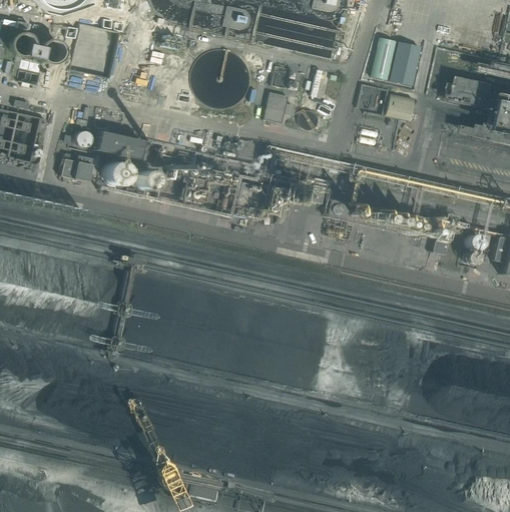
[(36,48),(37,44),(36,41),(35,37),(33,34),(31,32),(27,30),(24,29),(20,29),(17,30),(14,31),(11,34),(9,37),(8,40),(7,43),(7,47),(9,50),(10,53),(13,56),(16,57),(20,58),(23,58),(27,58),(30,56),(33,54),(35,51),(36,48)]
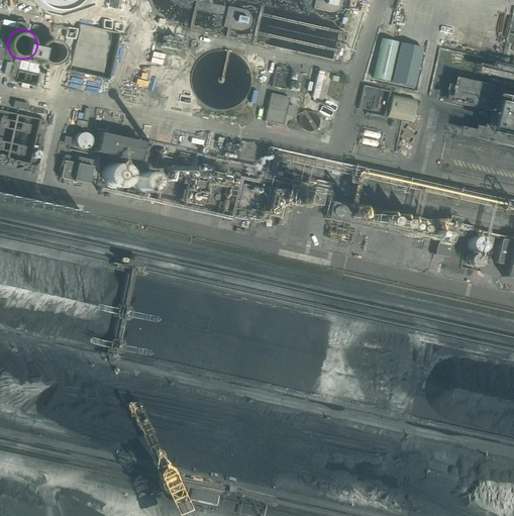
[(399,40),(384,37),(375,77),(390,81),(399,40)]
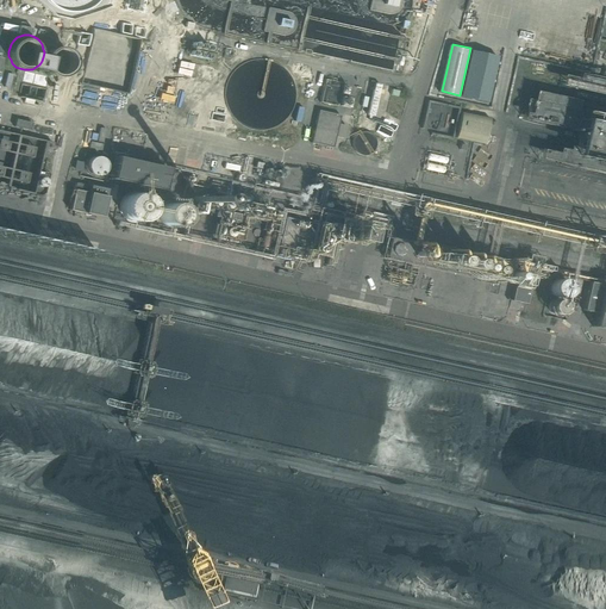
[(76,67),(76,63),(76,61),(75,57),(74,55),(72,53),(69,50),(67,49),(62,48),(60,48),(56,49),(54,50),(51,51),(49,54),(47,56),(47,58),(45,61),(45,64),(45,67),(47,70),(48,73),(50,75),(54,78),(56,79),(60,80),(62,80),(64,80),(68,78),(70,76),(73,75),(75,70),(76,67)]
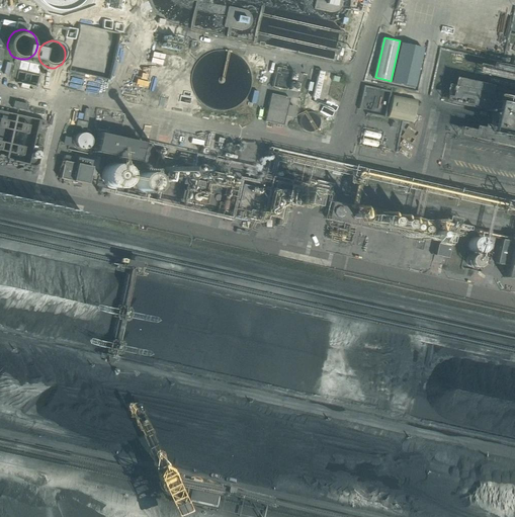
[(418,86),(425,46),(402,40),(394,81),(418,86)]
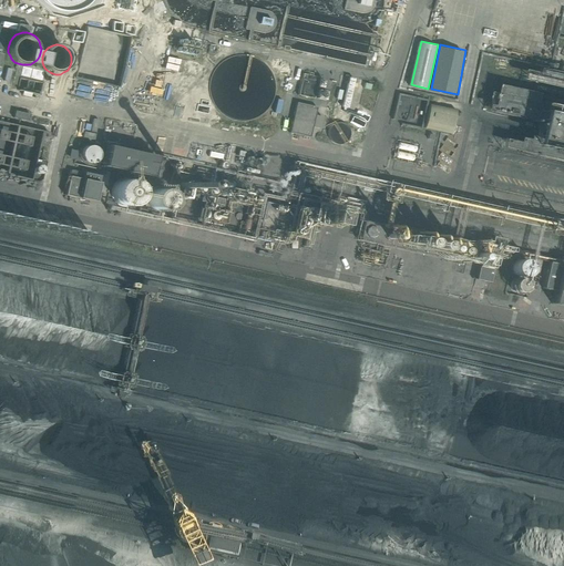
[(300,94),(316,98),(321,76),(305,72),(300,92),(300,94)]
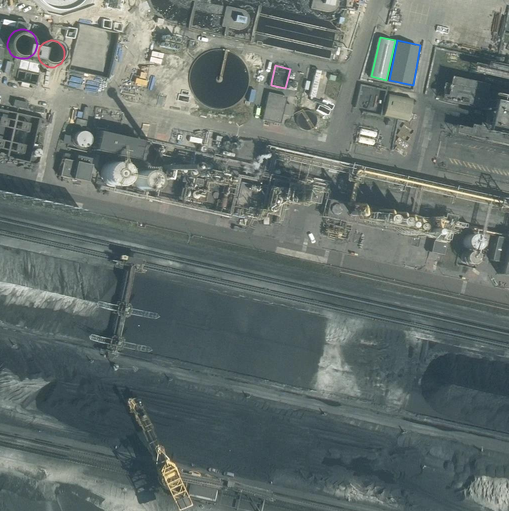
[(19,78),(39,83),(41,74),(21,69),(19,78)]
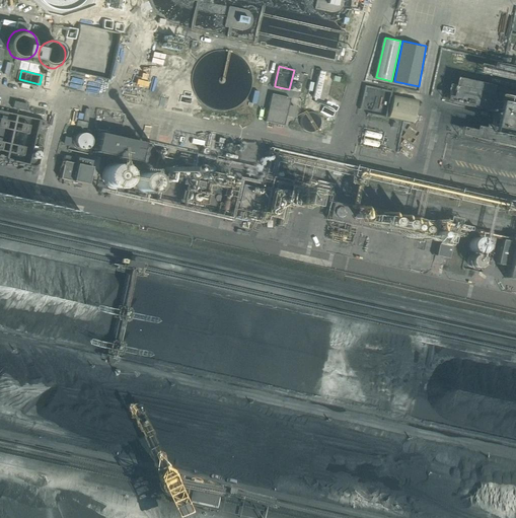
[(481,90),(483,81),(457,76),(454,91),(473,95),(474,89),(481,90)]
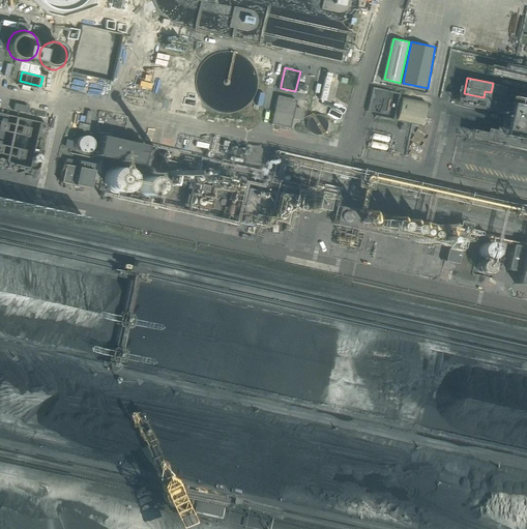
[(298,98),(280,94),(272,123),(292,127),(298,98)]
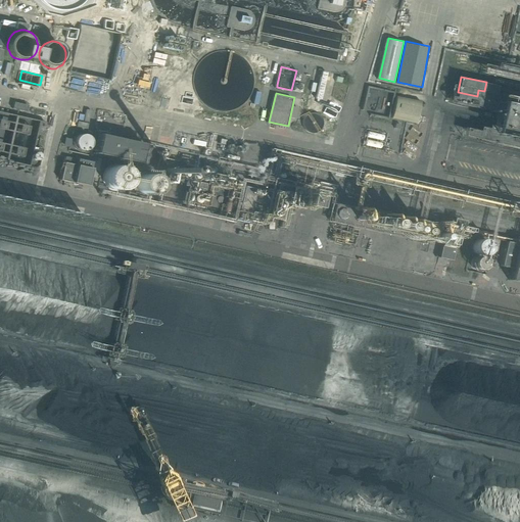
[(423,100),(397,95),(392,116),(418,123),(423,100)]
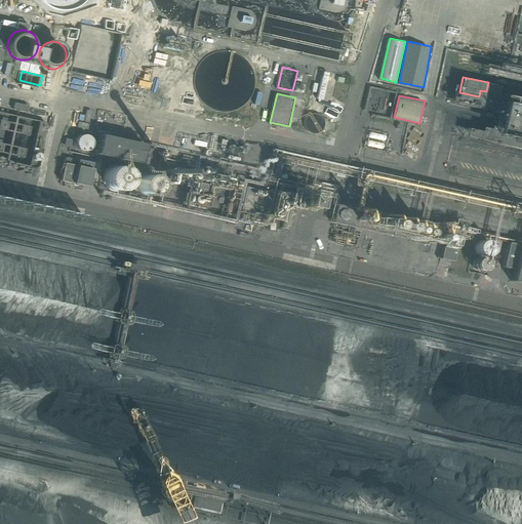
[(30,105),(16,102),(14,108),(28,111),(30,105)]
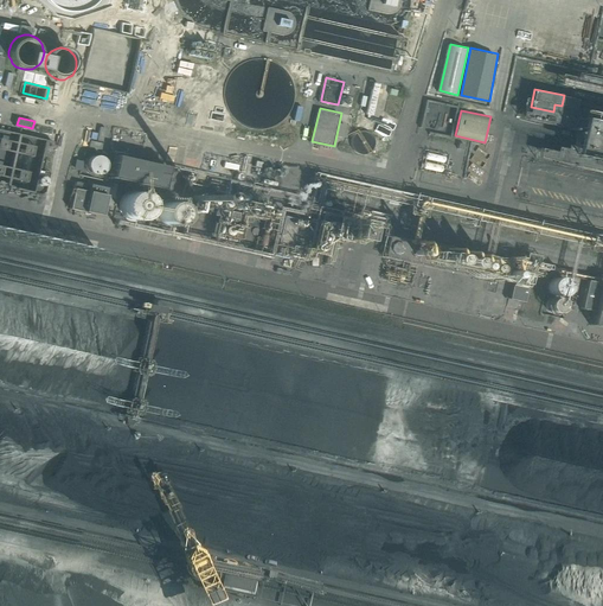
[(340,122),(338,135),(340,135),(345,136),(347,123),(344,123),(340,122)]
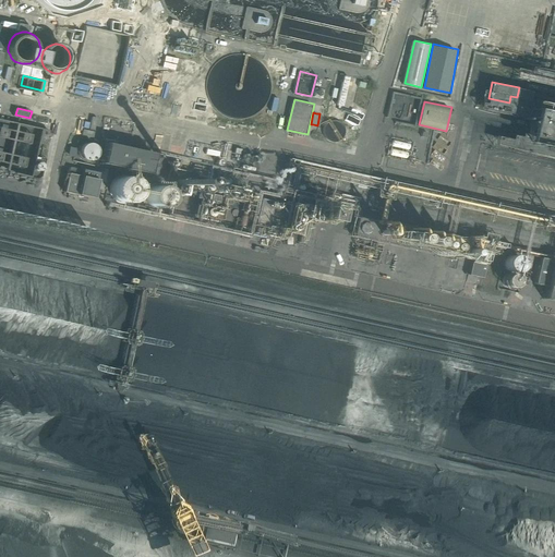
[(93,129),(85,128),(85,135),(96,136),(98,116),(94,114),(93,129)]
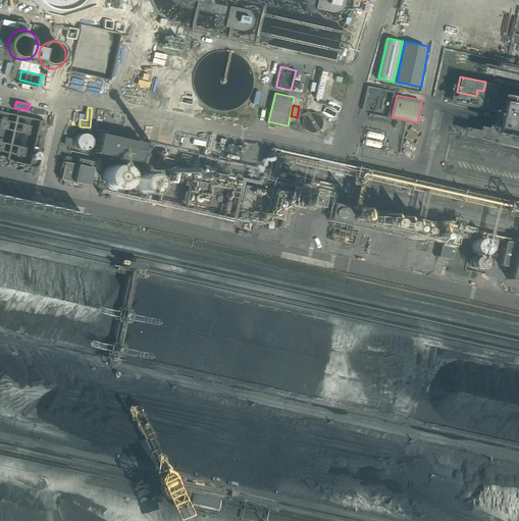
[(145,143),(100,133),(96,152),(141,162),(145,143)]
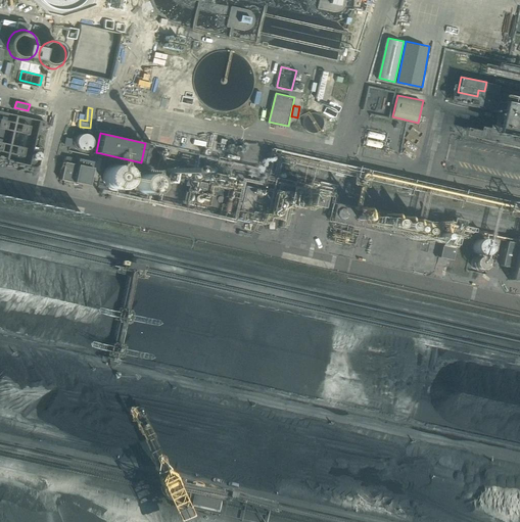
[(67,155),(65,161),(78,164),(79,158),(67,155)]
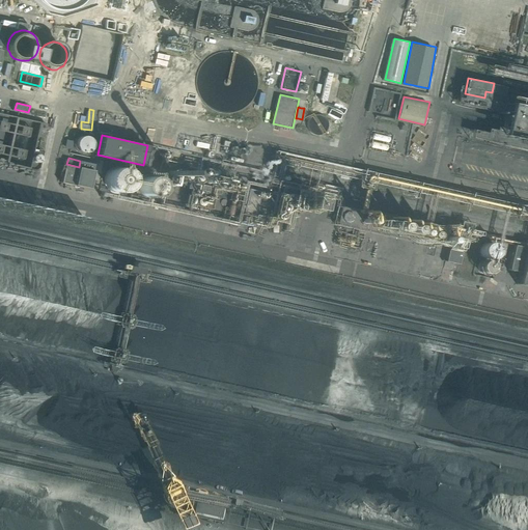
[(81,161),(80,161),(79,167),(66,164),(62,182),(90,188),(95,164),(81,161)]
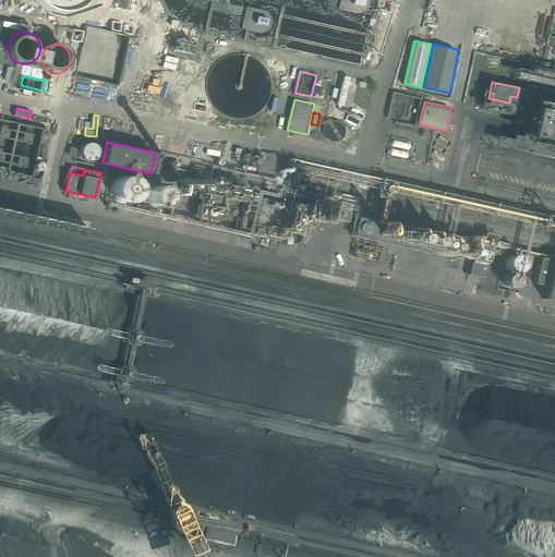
[(139,189),(139,185),(139,182),(136,180),(134,177),(131,176),(128,174),(124,176),(121,177),(118,179),(117,181),(116,184),(116,189),(116,192),(118,194),(120,196),(123,198),(127,198),(130,198),(133,197),(135,195),(137,192),(139,189)]
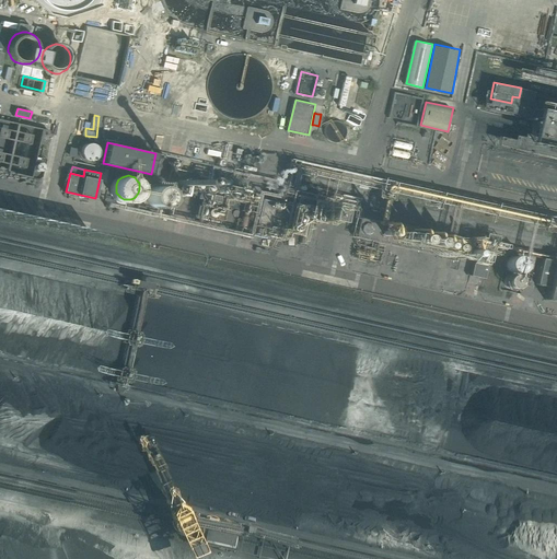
[(234,189),(193,181),(190,188),(232,198),(234,189)]
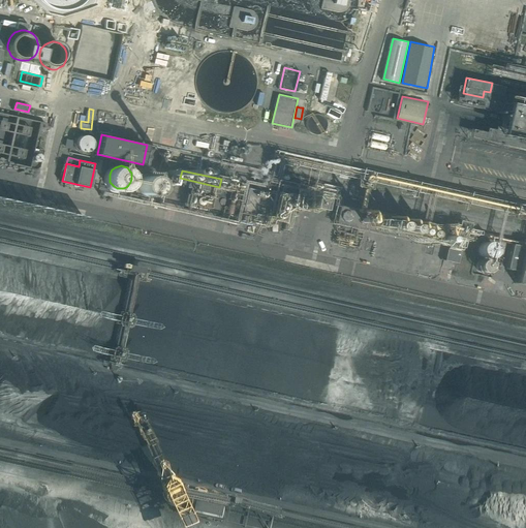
[(163,187),(163,183),(163,180),(161,177),(158,174),(155,173),(152,172),(148,172),(145,174),(142,176),(140,179),(138,183),(138,186),(141,190),(143,193),(146,195),(149,196),(153,196),(156,195),(159,193),(162,190),(163,187)]
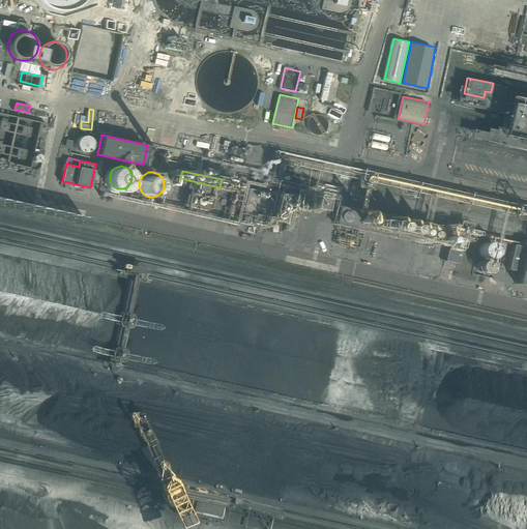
[(276,194),(250,187),(242,222),(268,227),(276,194)]
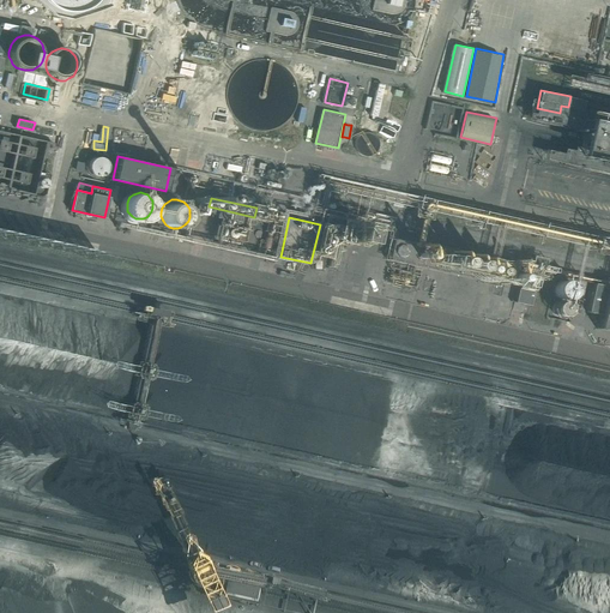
[(432,250),(394,241),(391,259),(400,260),(402,257),(422,262),(421,264),(428,266),(432,250)]
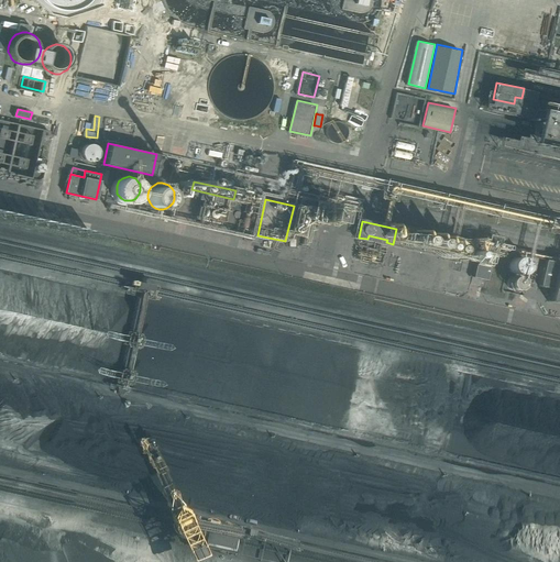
[(32,255),(30,262),(45,266),(47,261),(32,255)]
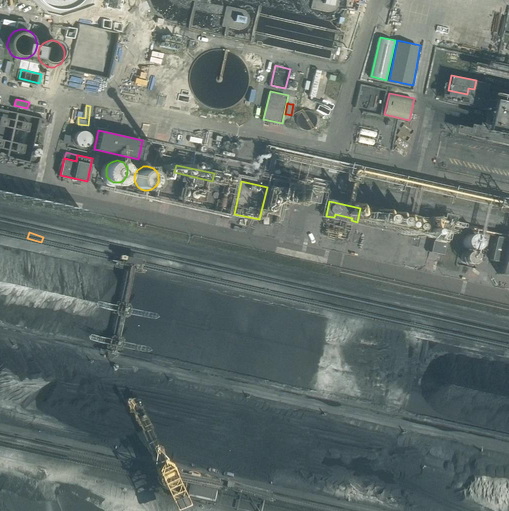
[(508,238),(498,236),(492,259),(503,262),(501,273),(508,274),(508,238)]
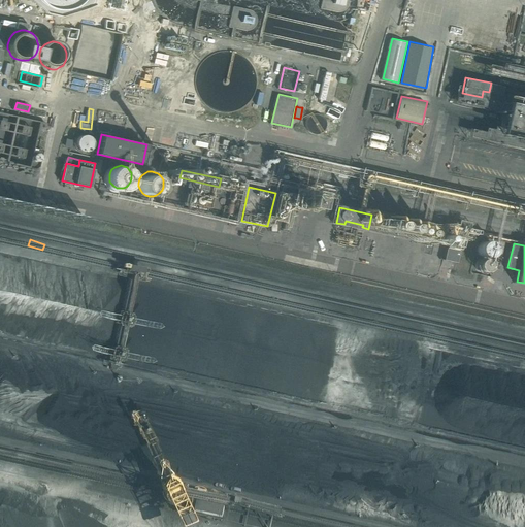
[(461,250),(448,248),(446,259),(458,262),(461,250)]
